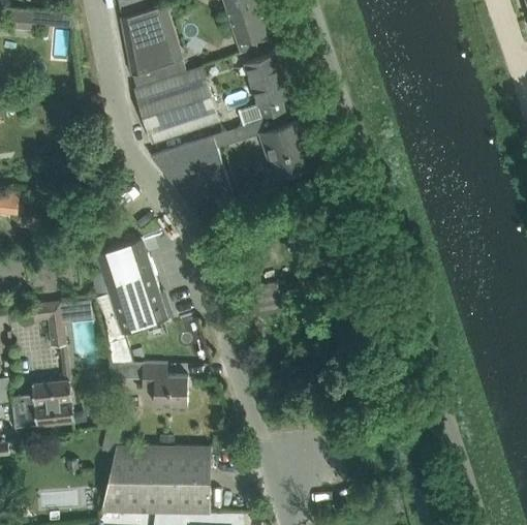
[(118,0),(121,19),(148,9),(157,6),(155,0),(118,0)]
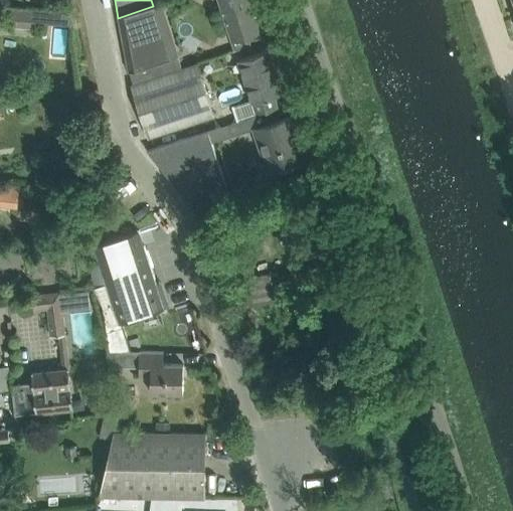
[(216,0),(231,43),(229,43),(232,52),(249,47),(246,37),(262,33),(250,0),(216,0)]
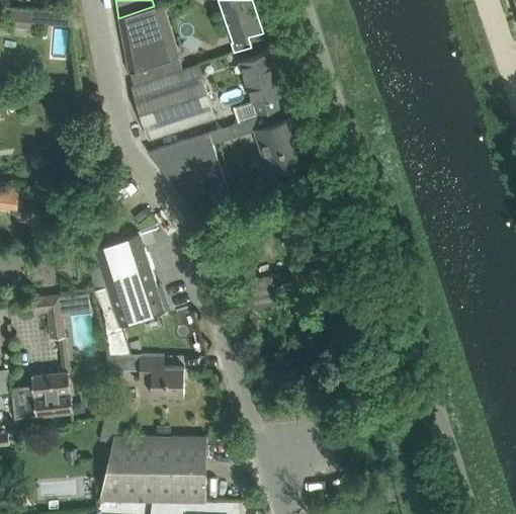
[(118,18),(117,18),(127,75),(129,74),(134,87),(182,71),(177,59),(160,5),(154,6),(145,9),(118,18)]
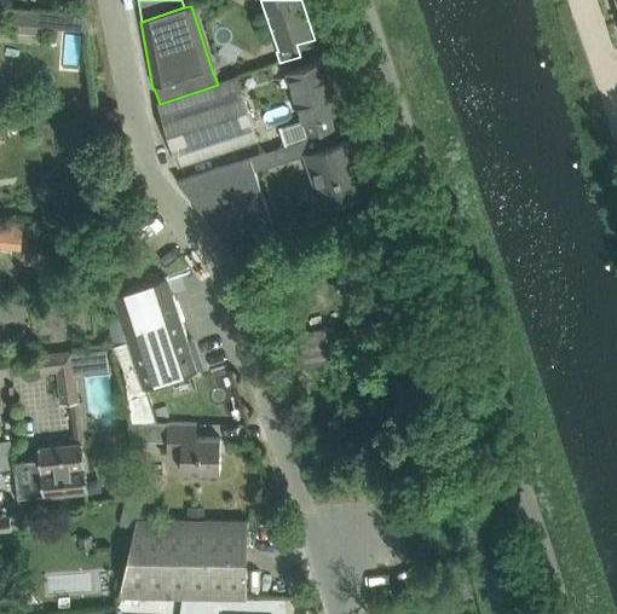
[(38,16),(38,32),(85,36),(84,27),(82,21),(38,16)]
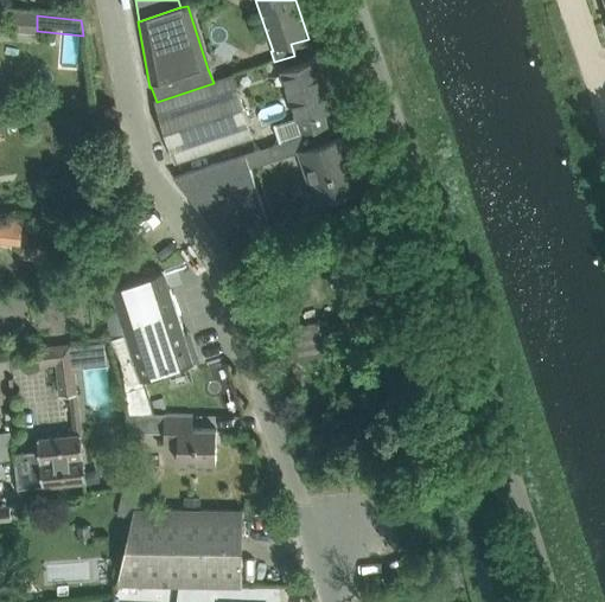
[(316,62),(279,72),(300,139),(326,130),(322,115),(332,111),(316,62)]
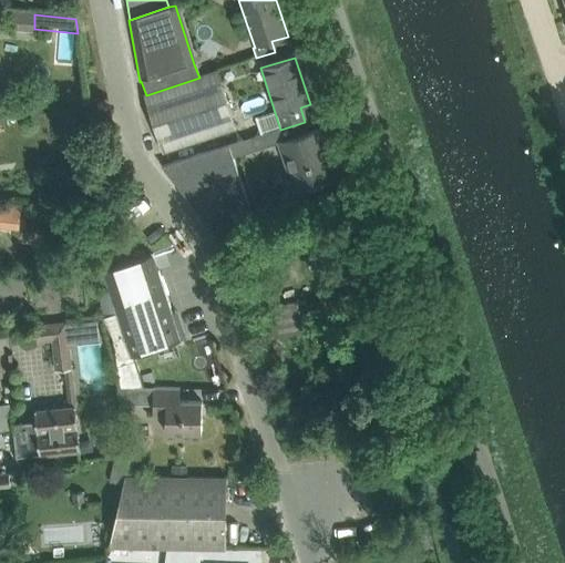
[(146,95),(142,96),(161,154),(235,131),(216,72),(199,78),(146,95)]
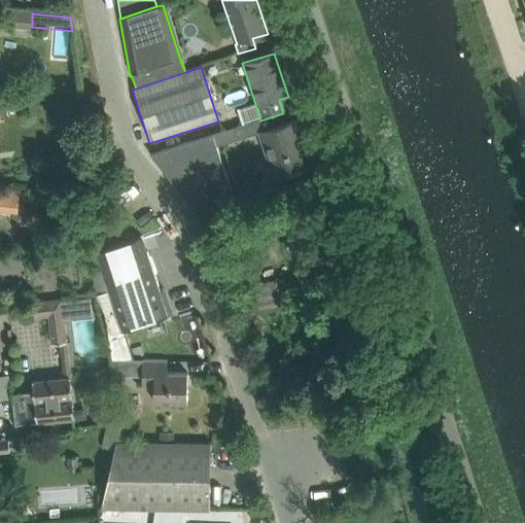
[(260,120),(230,131),(234,142),(257,135),(268,167),(267,170),(269,175),(271,176),(272,179),(275,178),(277,180),(284,178),(284,175),(311,167),(296,121),(277,129),(265,132),(260,120)]
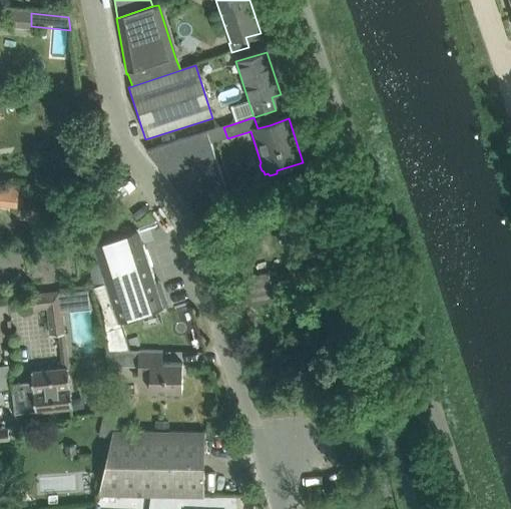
[(144,152),(185,202),(224,189),(205,132),(144,152)]
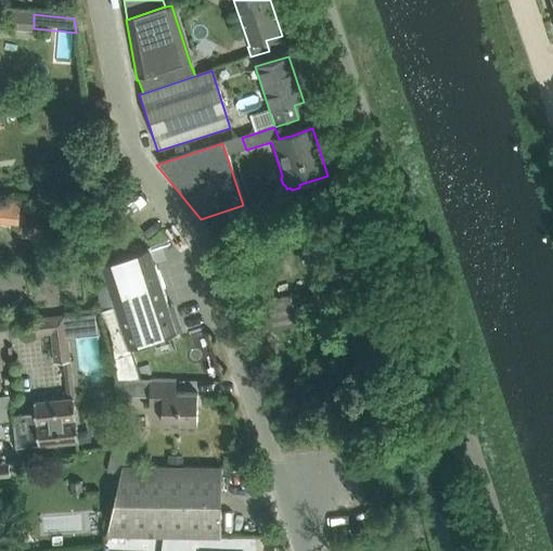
[(149,252),(99,268),(126,351),(176,335),(149,252)]
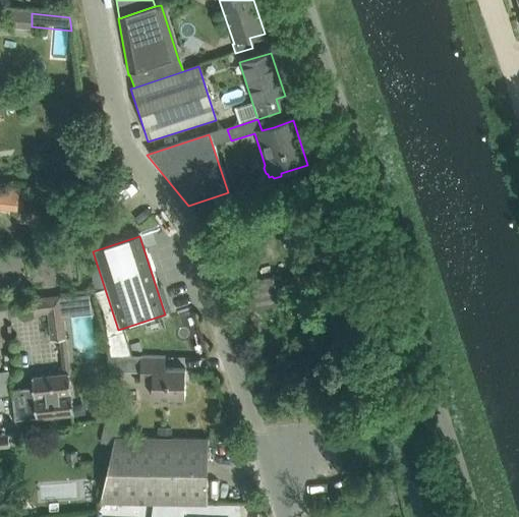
[(271,279),(244,285),(251,313),(278,307),(271,279)]
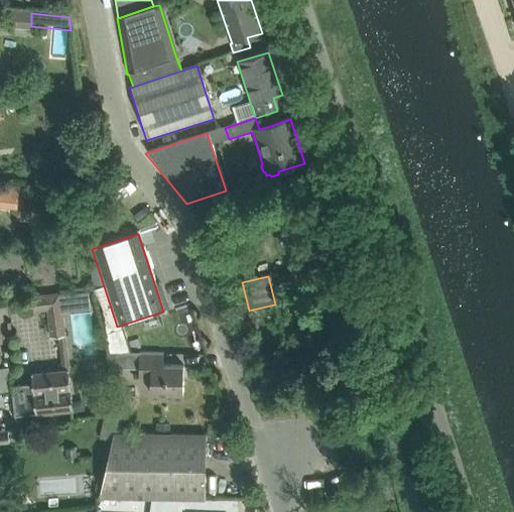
[(46,312),(46,318),(60,315),(58,295),(28,298),(30,313),(46,312)]
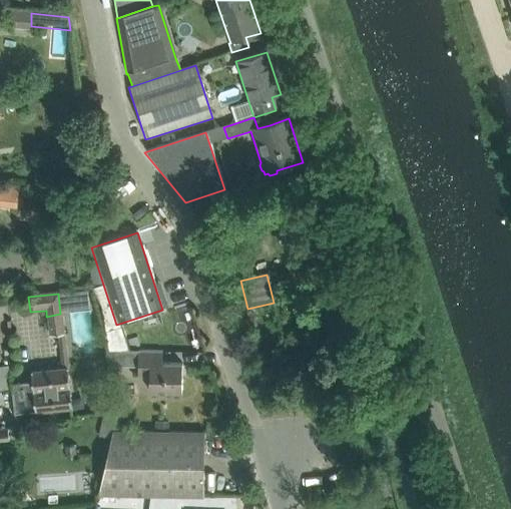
[(62,337),(60,314),(46,317),(49,338),(62,337)]
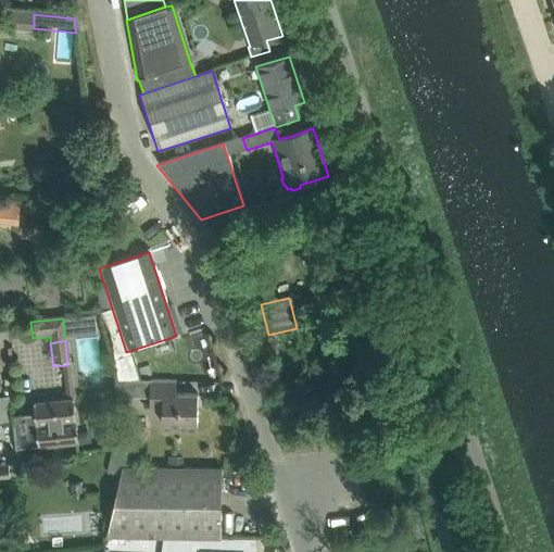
[(175,384),(153,384),(116,384),(116,399),(148,399),(148,412),(161,412),(161,427),(196,427),(197,397),(174,397),(175,384)]
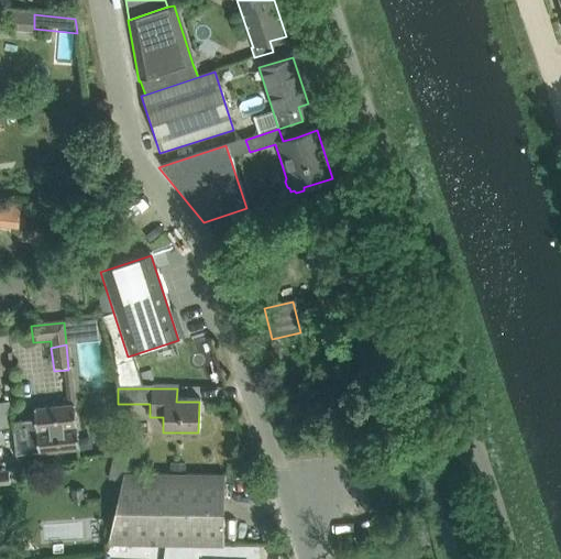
[(9,403),(0,403),(0,429),(11,429),(9,403)]
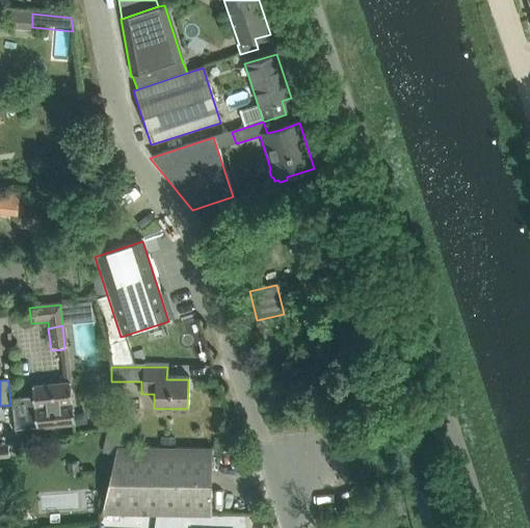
[(23,399),(23,400),(10,401),(12,421),(14,431),(73,425),(71,404),(69,384),(31,388),(32,398),(23,399)]
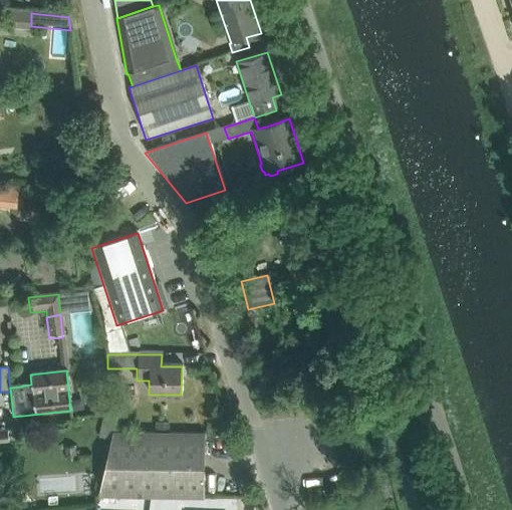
[(110,441),(98,498),(183,499),(203,499),(204,435),(184,435),(167,435),(153,435),(125,434),(130,417),(116,414),(112,434),(110,441)]
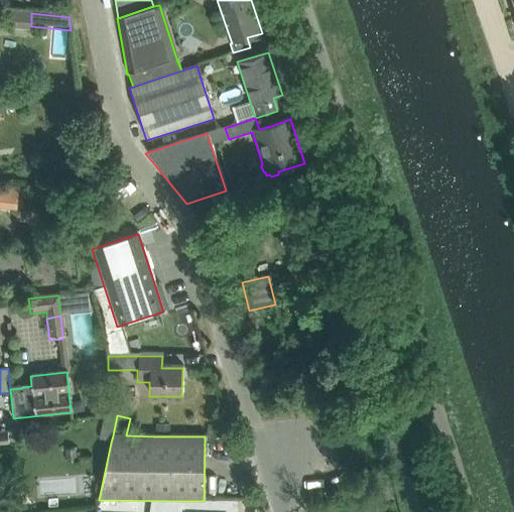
[(153,426),(153,436),(167,436),(167,427),(153,426)]
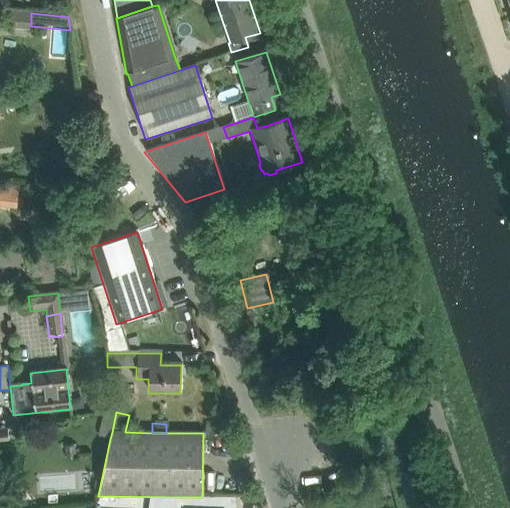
[(0,443),(9,443),(7,430),(0,431),(0,443)]
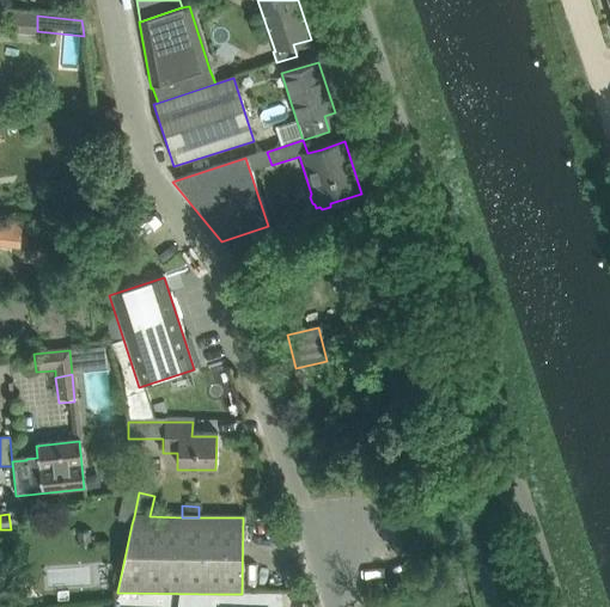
[(293,606),(293,594),(262,593),(262,606),(293,606)]
